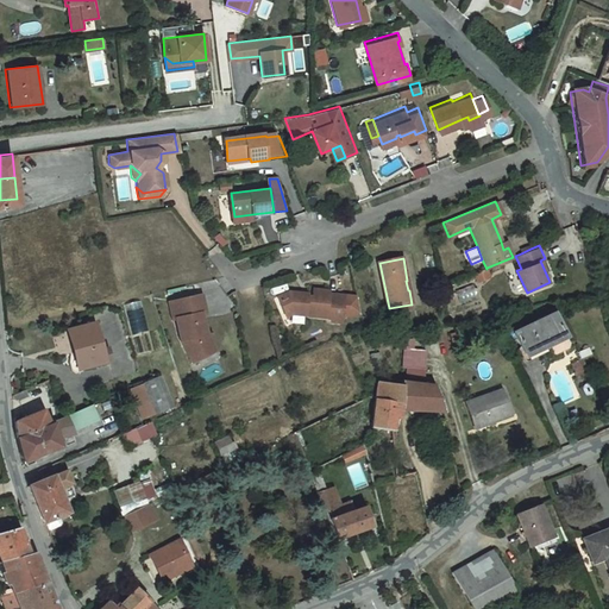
[(487,269),(475,274),(478,280),(484,277),(489,272),(487,268),(487,269)]
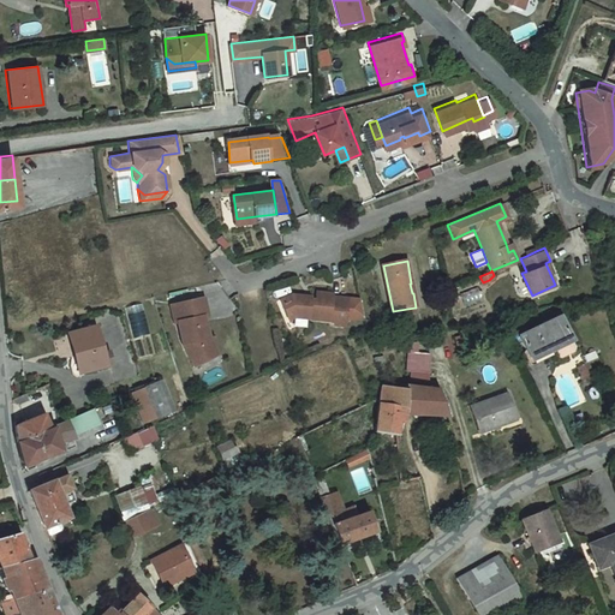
[(282,291),(290,308),(298,304),(300,305),(299,309),(335,318),(334,321),(344,324),(346,318),(364,317),(360,302),(333,294),(334,291),(318,287),(317,294),(311,292),(310,293),(305,292),(306,288),(293,286),(282,291)]
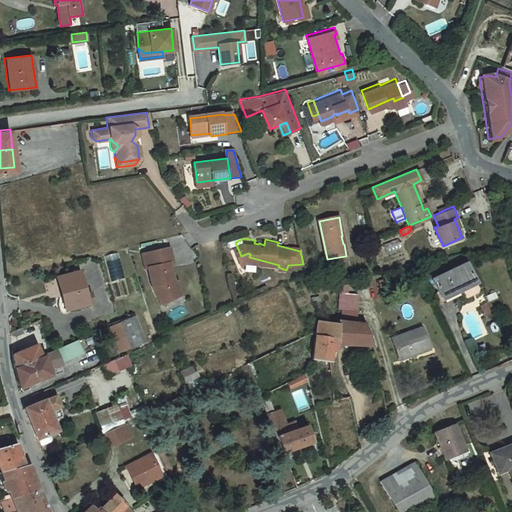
[(168,245),(141,252),(145,267),(148,266),(152,284),(162,302),(176,295),(168,280),(173,278),(168,260),(172,259),(168,245)]
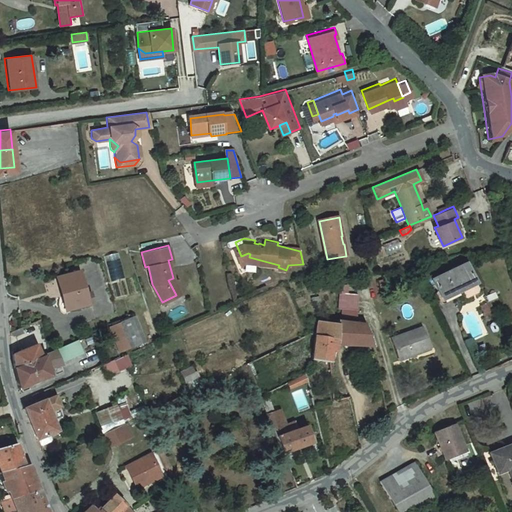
[(104,257),(112,281),(125,277),(117,253),(104,257)]
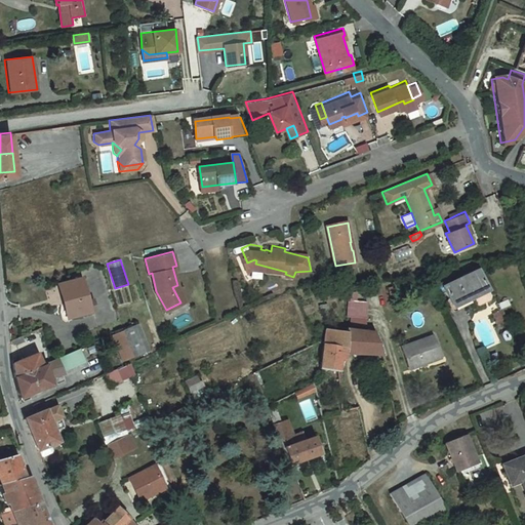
[(335,266),(335,271),(355,267),(354,263),(335,266)]
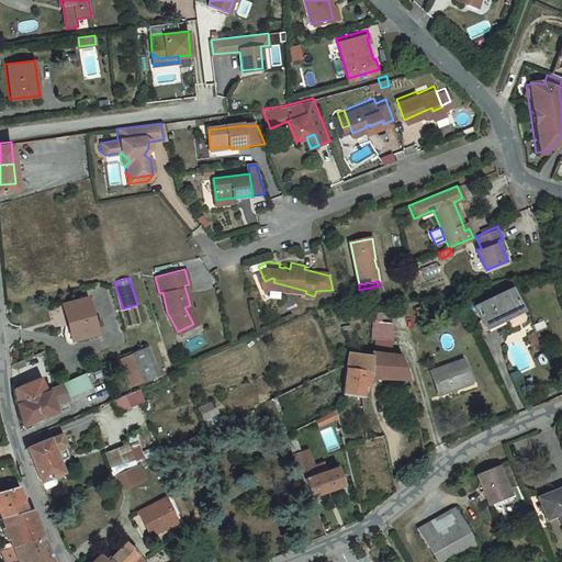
[(472,306),(484,330),(520,312),(509,289),(472,306)]
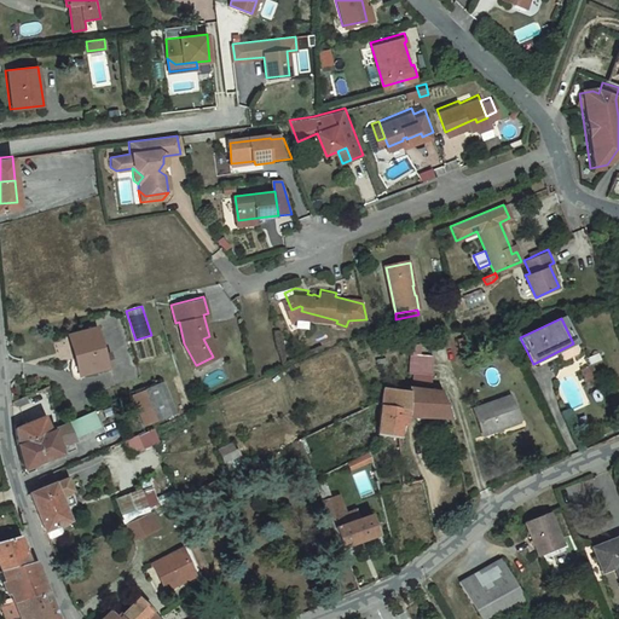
[(71,334),(80,374),(106,369),(96,330),(71,334)]
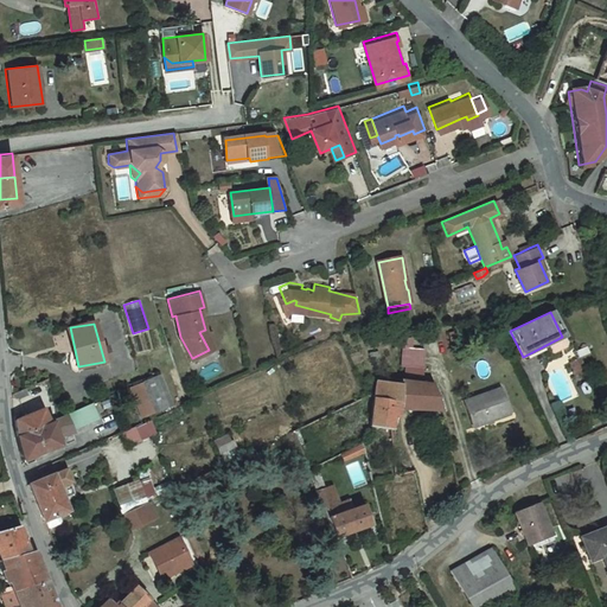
[(205,330),(199,332),(209,350),(215,347),(205,330)]
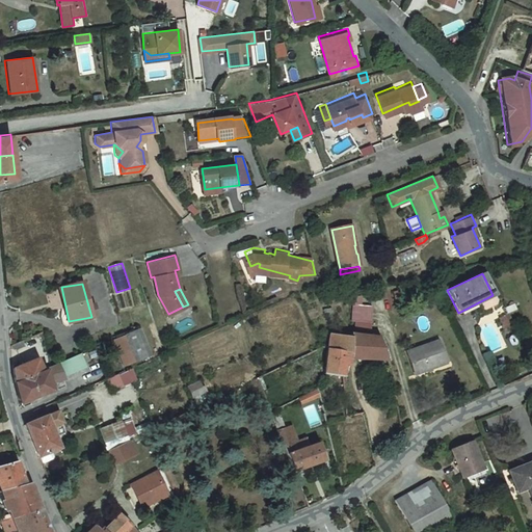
[(354,296),(352,321),(370,322),(371,307),(361,306),(362,297),(354,296)]
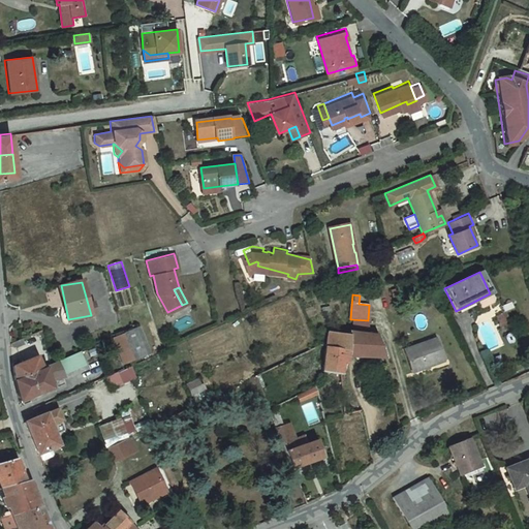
[(117,334),(98,342),(110,367),(148,349),(137,324),(117,334)]
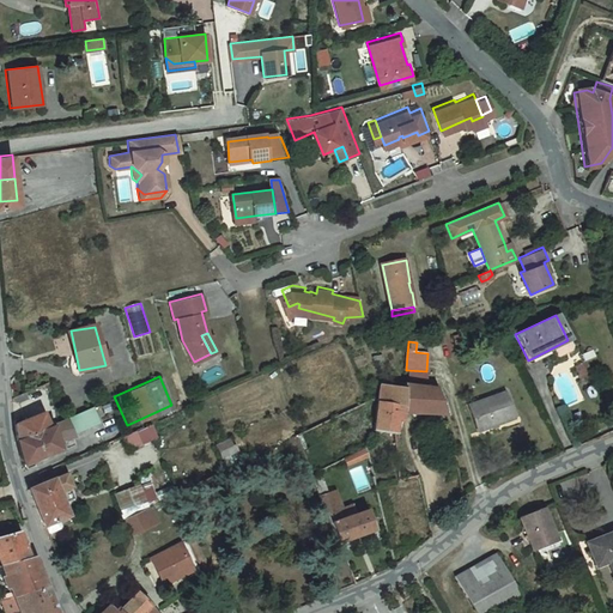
[(437,386),(402,380),(402,383),(378,381),(374,424),(395,428),(395,422),(399,423),(400,406),(445,412),(437,386)]
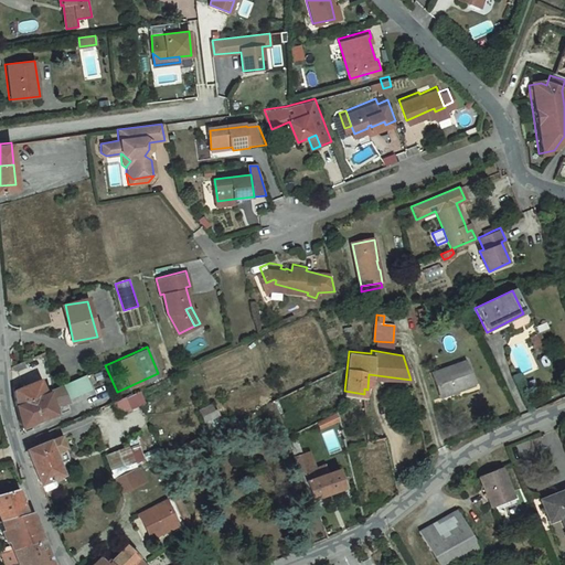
[(464,361),(432,373),(438,392),(470,381),(464,361)]
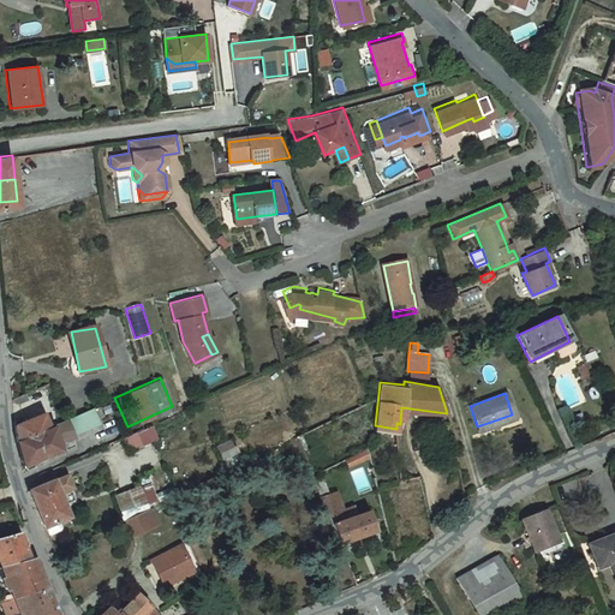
[(93,407),(66,418),(73,434),(100,423),(93,407)]
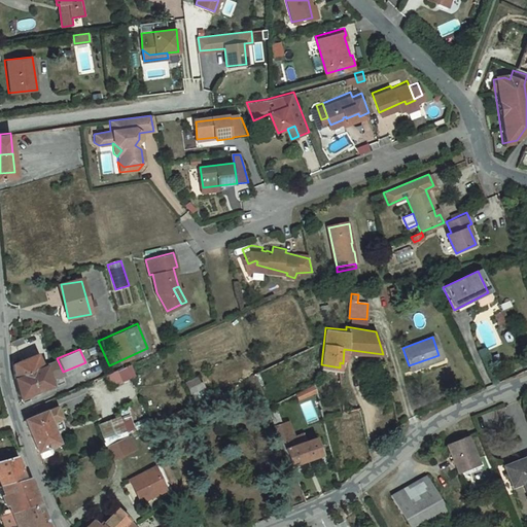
[(38,352),(12,362),(12,371),(13,378),(41,365),(38,352)]
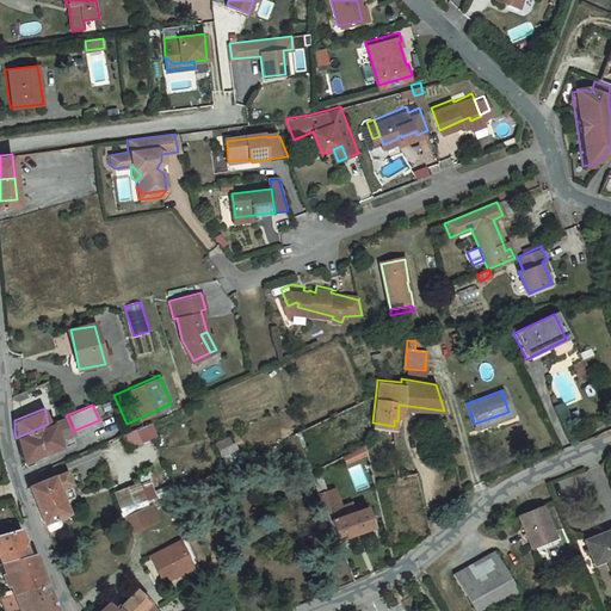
[(48,424),(16,438),(18,450),(22,462),(60,448),(55,433),(62,431),(59,419),(48,424)]
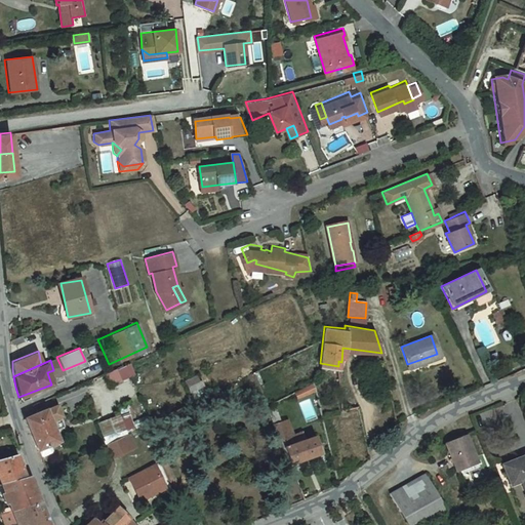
[(113,387),(136,376),(131,364),(108,374),(113,387)]
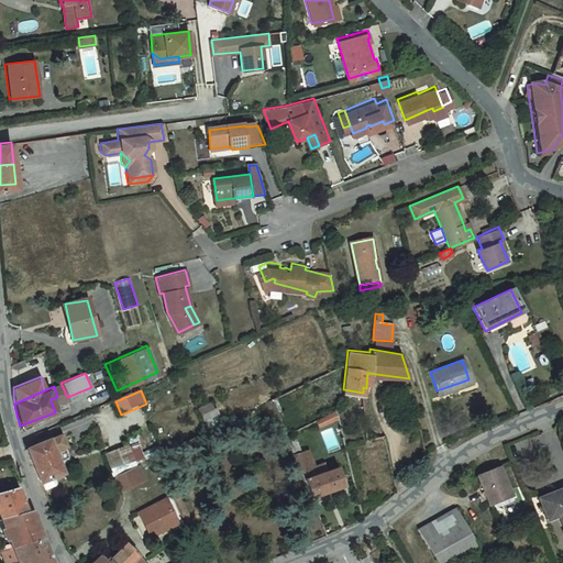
[(216,403),(199,408),(206,426),(221,421),(216,403)]
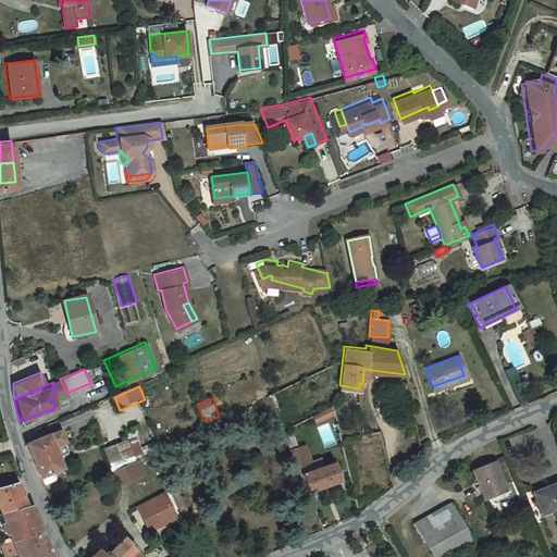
[(313,418),(327,412),(324,406),(311,412),(313,418)]
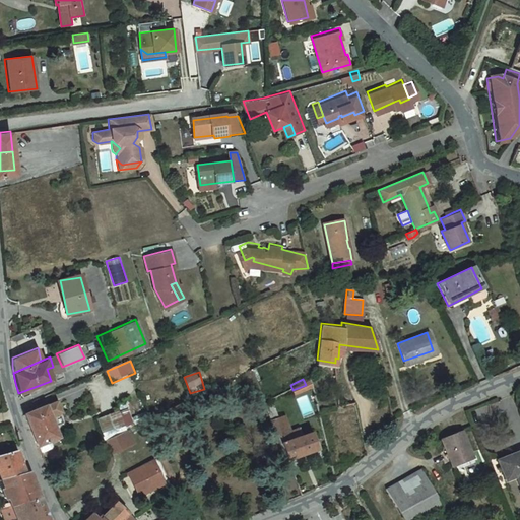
[(86,386),(89,394),(92,393),(94,392),(95,391),(95,389),(94,385),(92,383),(91,383),(89,382),(88,383),(86,386)]
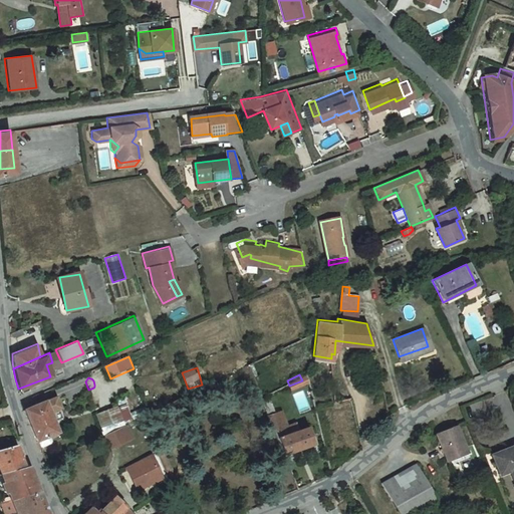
[(56,395),(24,410),(31,429),(52,420),(65,414),(56,395)]
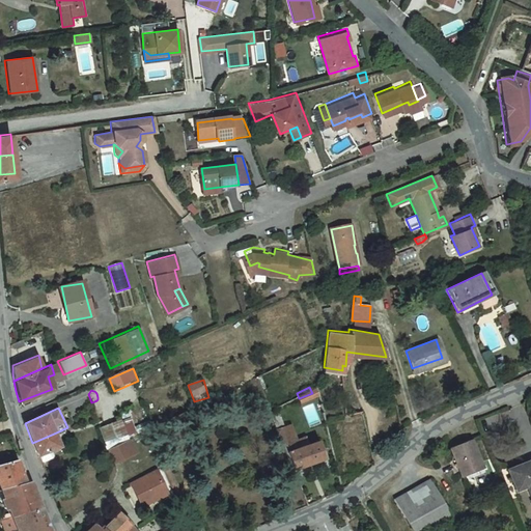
[(100,423),(105,437),(124,430),(119,416),(100,423)]
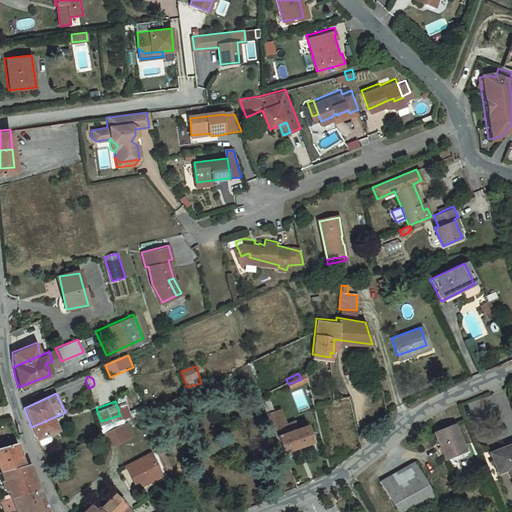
[(312,440),(306,423),(288,430),(282,413),(274,409),(267,412),(282,451),(312,440)]
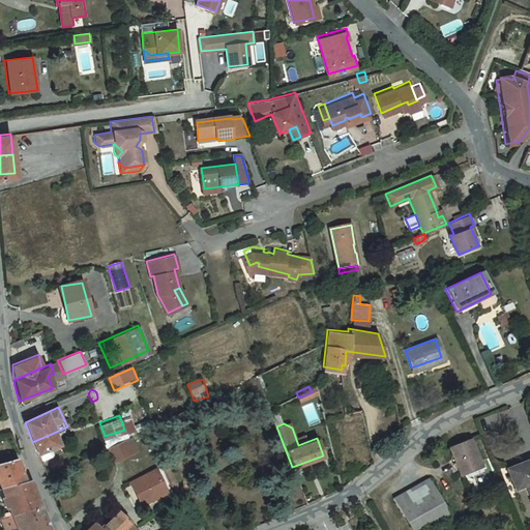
[(54,433),(32,442),(38,459),(42,461),(52,457),(53,453),(50,448),(58,445),(54,433)]
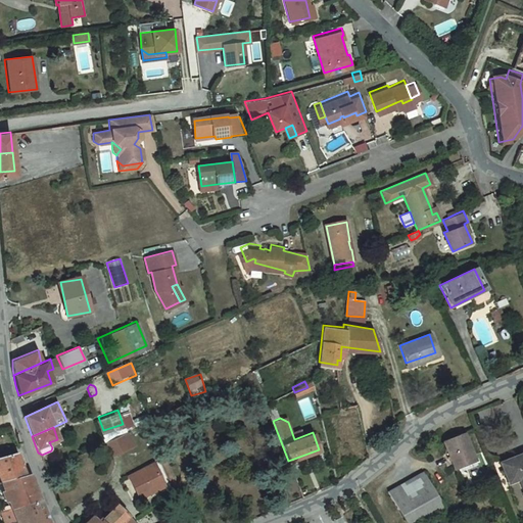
[(124,432),(107,439),(111,449),(128,442),(124,432)]
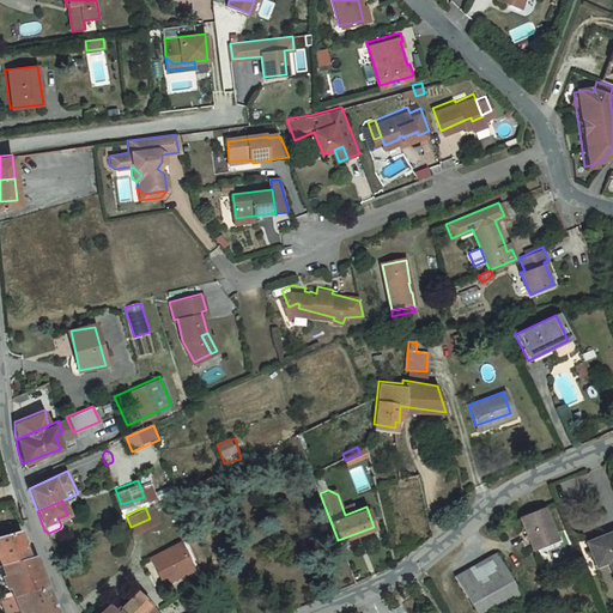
[(519,515),(532,548),(541,544),(542,550),(558,544),(542,507),(519,515)]
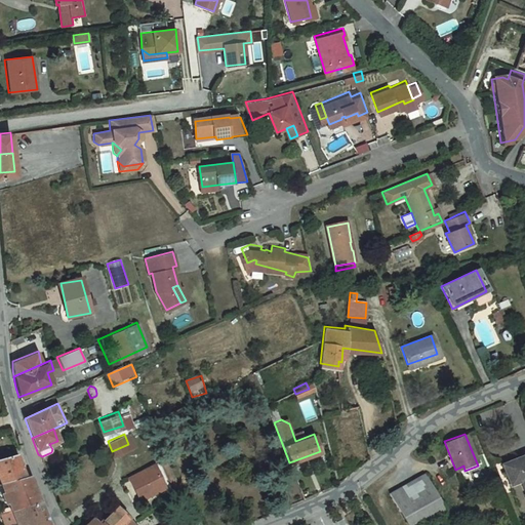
[(524,455),(501,466),(511,488),(521,484),(524,493),(524,455)]
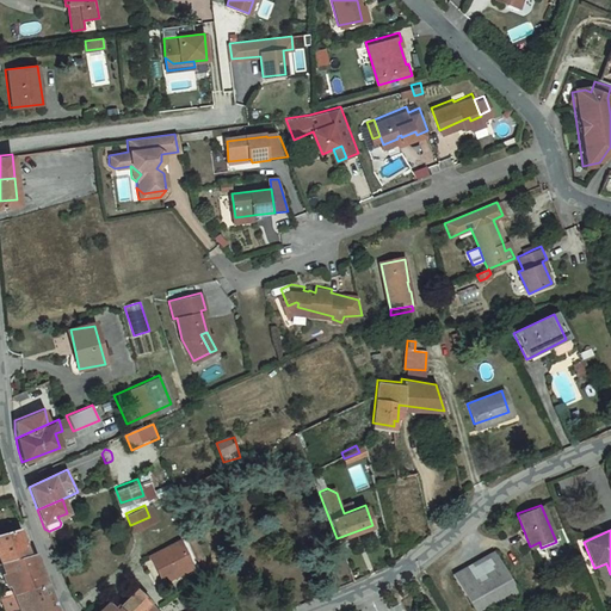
[(0,542),(0,568),(1,572),(30,563),(20,536),(0,542)]
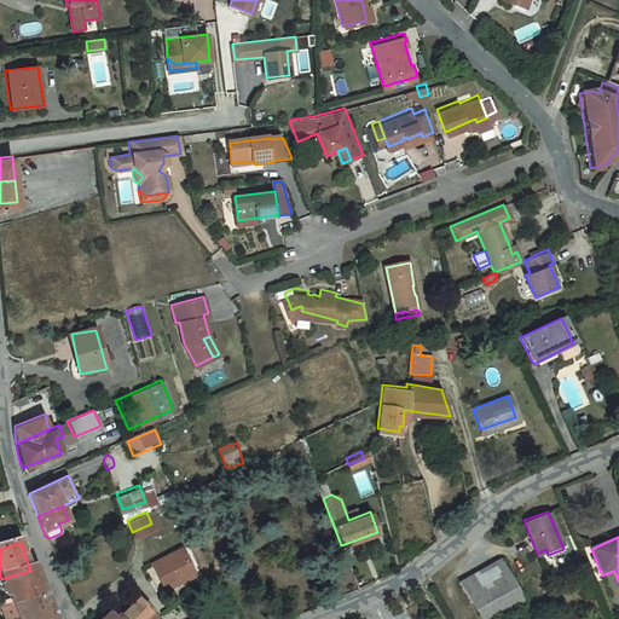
[(194,567),(183,544),(154,557),(166,579),(194,567)]
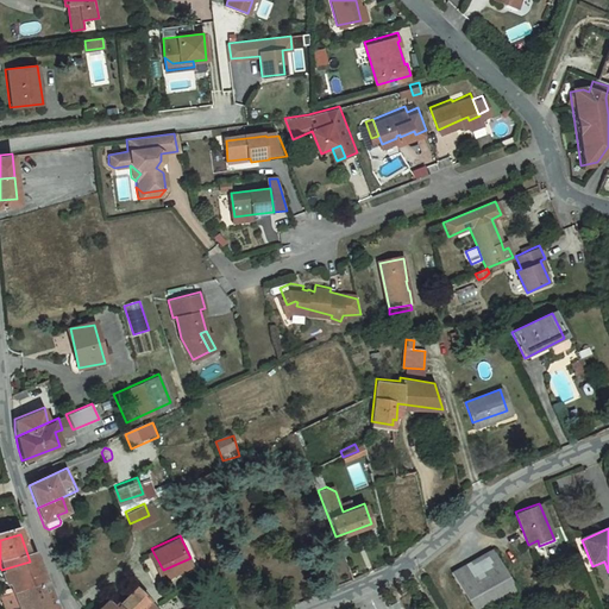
[(451,573),(471,608),(483,608),(515,591),(491,551),(451,573)]
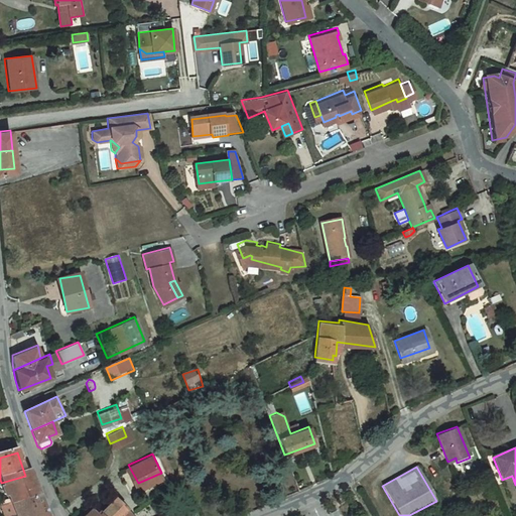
[(25,476),(1,483),(10,508),(39,499),(30,474),(25,476)]
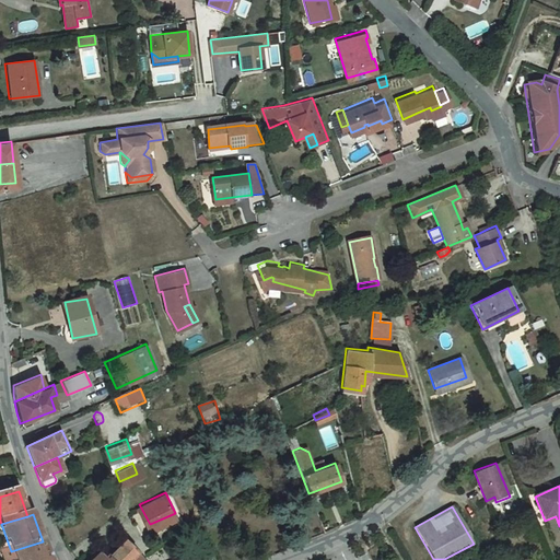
[(148,559),(126,534),(107,550),(106,548),(102,552),(98,547),(85,559),(148,559)]
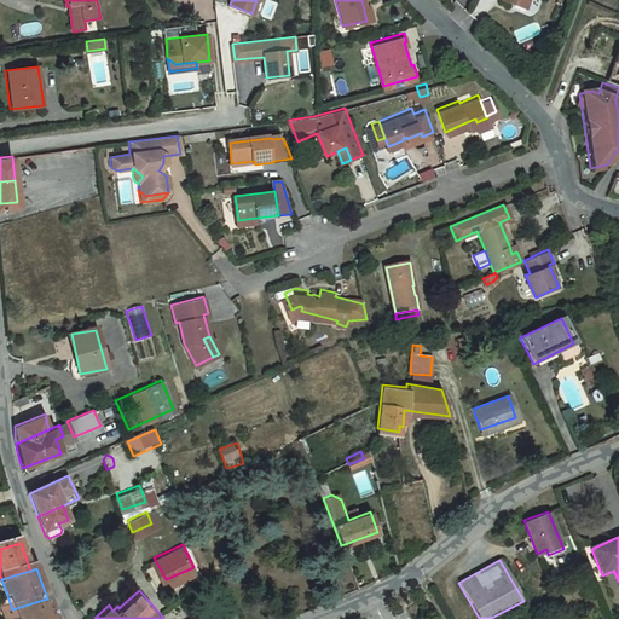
[(53,618),(47,599),(12,609),(0,612),(0,613),(1,618),(53,618)]
